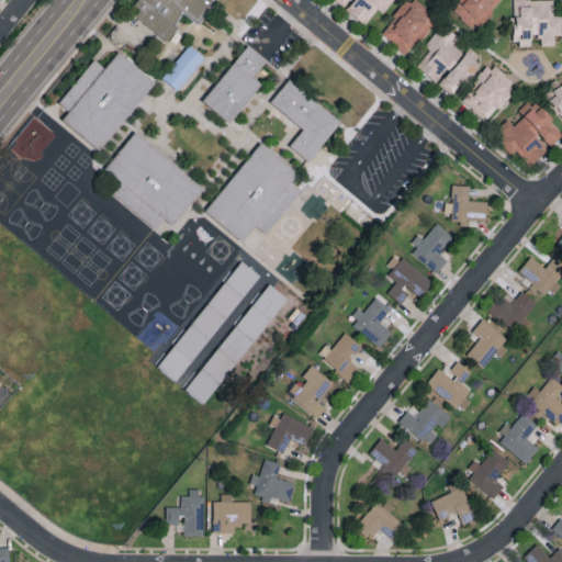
[(223,0),(213,10),(200,25),(187,14),(173,37),(147,17),(134,7),(139,0),(223,0)]
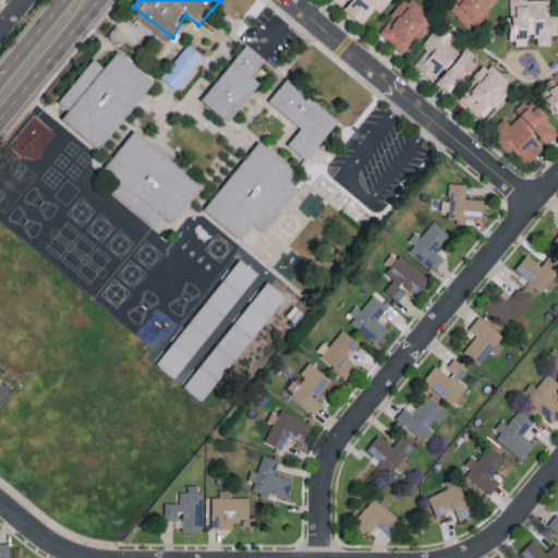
[(362,24),(374,8),(380,13),(389,0),(332,0),(343,8),(342,9),(362,24)]
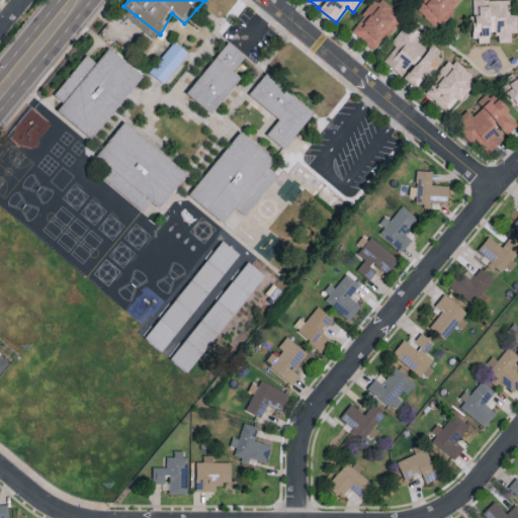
[(372,0),(350,31),(377,51),(402,14),(381,0),(372,0)]
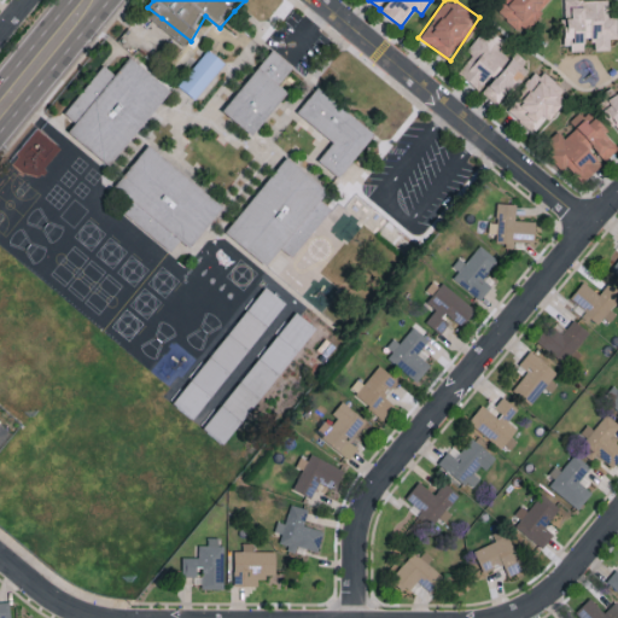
[(551,0),(502,0),(495,9),(523,33),(551,0)]
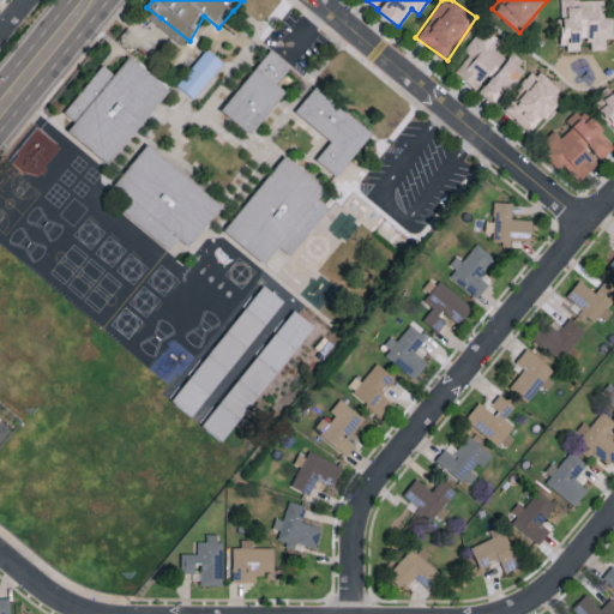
[(605,0),(560,0),(560,16),(563,16),(563,48),(582,48),(582,38),(591,40),(591,49),(607,49),(607,37),(613,38),(613,23),(613,16),(605,16),(605,0)]
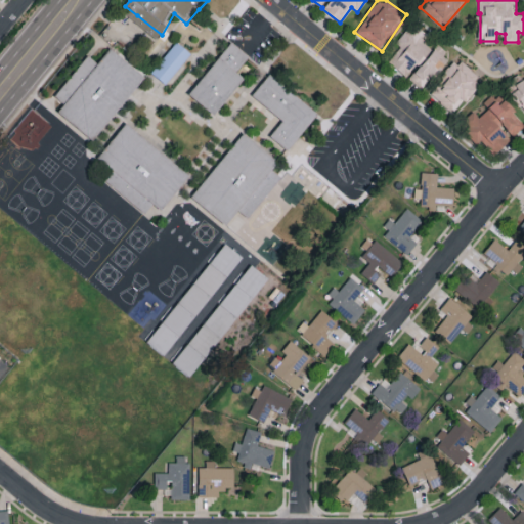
[(430,47),(423,41),(425,38),(409,26),(395,42),(400,46),(388,61),(406,77),(430,47)]
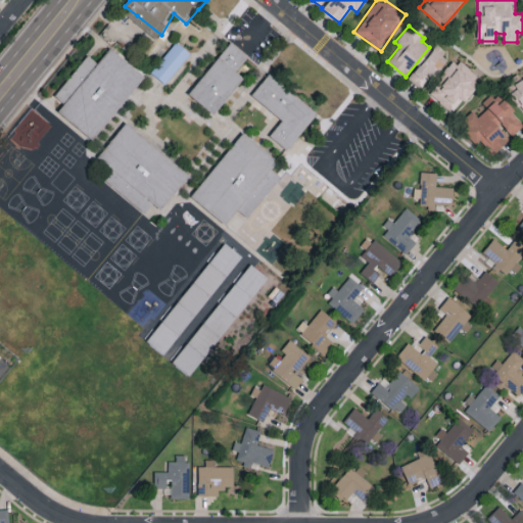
[(190,52),(176,41),(151,73),(165,85),(190,52)]
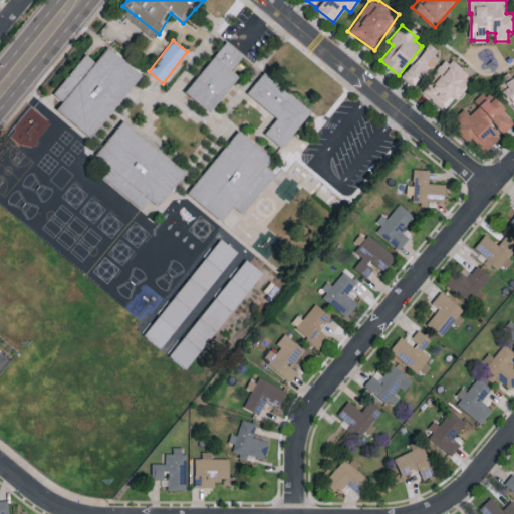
[(215,106),(213,110),(209,106),(196,95),(189,88),(196,80),(225,45),(229,40),(235,45),(246,55),(234,69),(241,74),(215,106)]
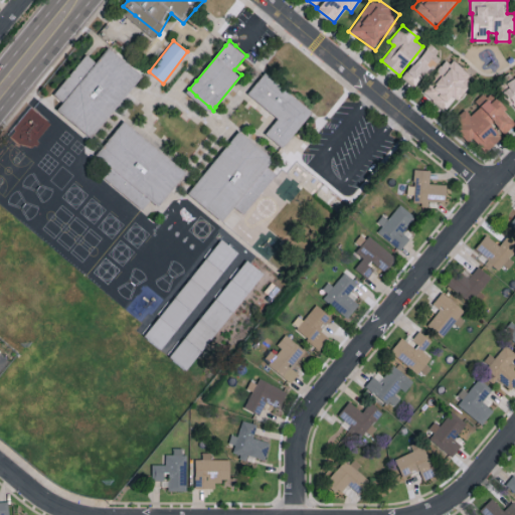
[(415,88),(442,52),(430,43),(403,78),(415,88)]
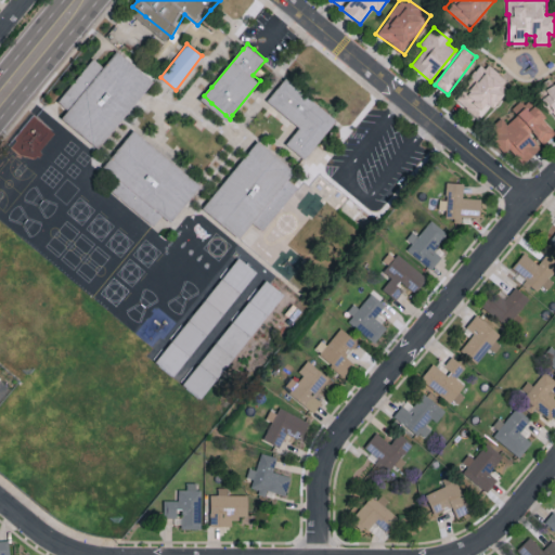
[(118,50),(145,71),(155,78),(145,90),(125,116),(99,149),(80,132),(63,116),(52,107),(80,74),(94,56),(105,66),(118,50)]
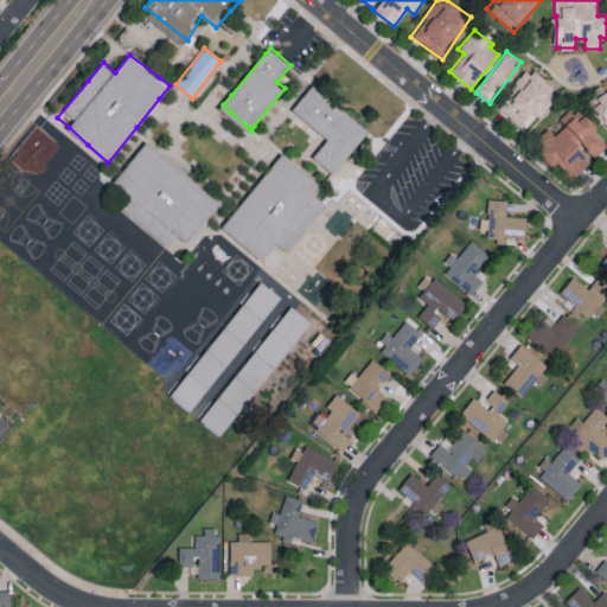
[(555,88),(534,68),(498,106),(524,131),(555,100),(549,94),(555,88)]
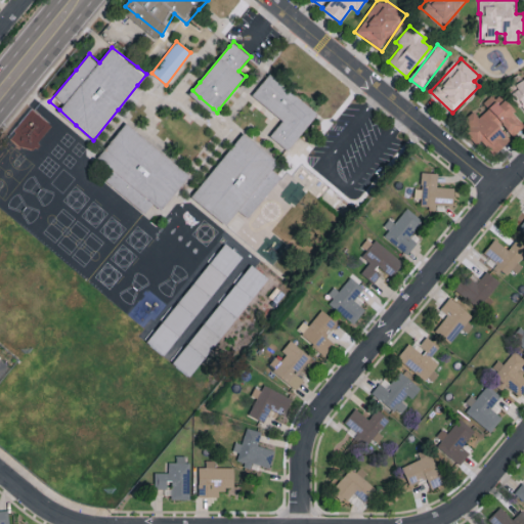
[(319,113),(288,155),(267,136),(276,120),(264,108),(262,106),(254,98),(262,88),(272,74),(313,107),(319,113)]
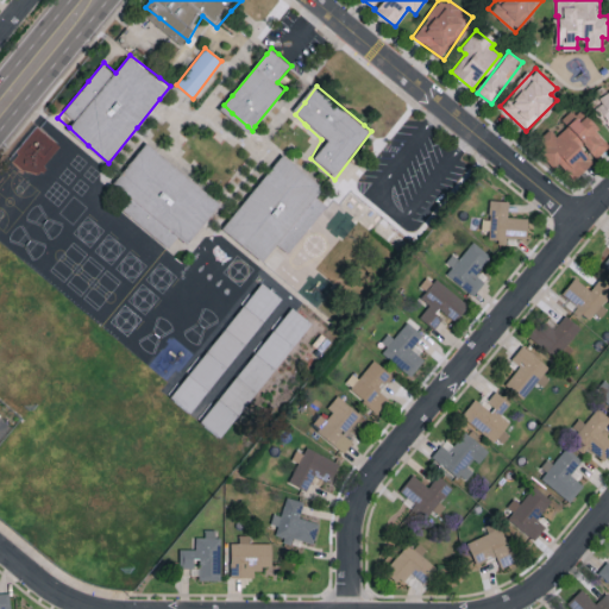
[(608,93),(595,102),(608,125),(608,93)]
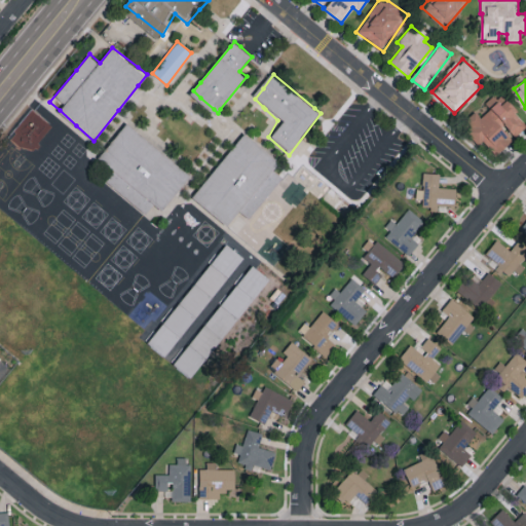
[(495,158),(514,137),(516,138),(525,124),(525,118),(494,92),(485,104),(490,108),(482,117),(475,111),(465,121),(472,126),(466,133),(495,158)]
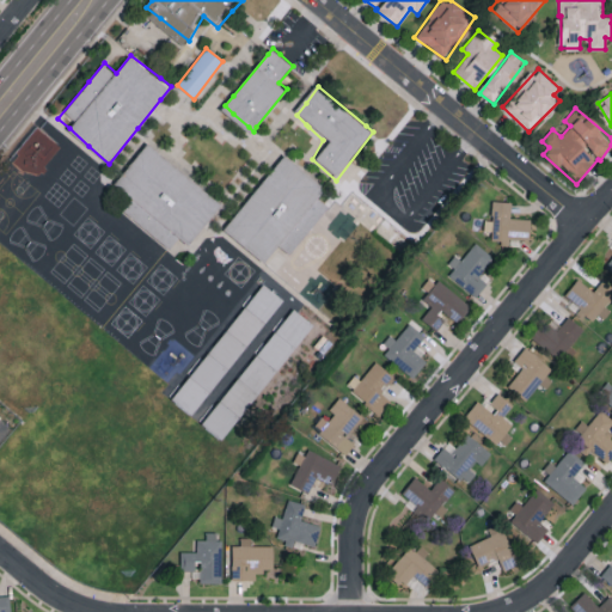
[(12,157),(36,177),(62,146),(38,126),(12,157)]
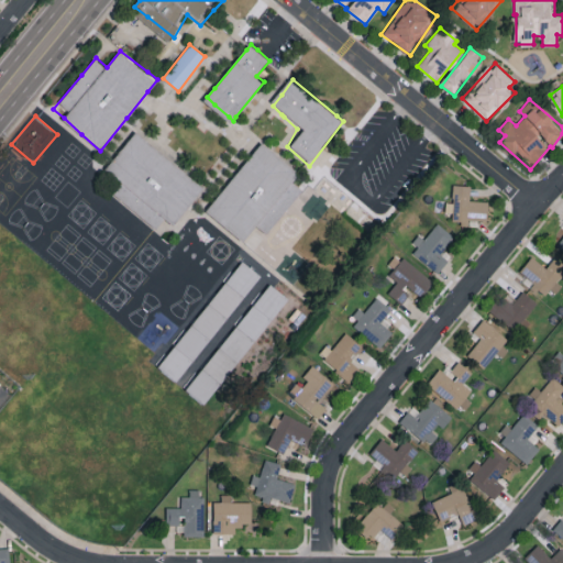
[(203,188),(176,224),(168,219),(158,229),(148,220),(121,192),(112,185),(102,176),(139,133),(148,142),(199,184),(203,188)]
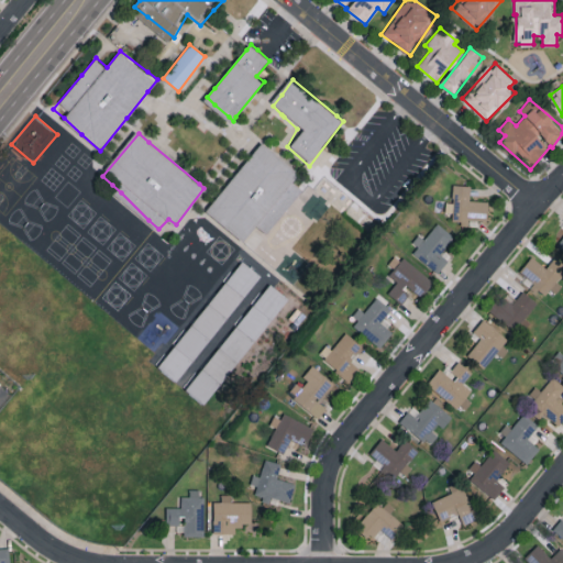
[(283,220),(271,235),(258,227),(245,244),(216,219),(208,212),(216,203),(231,184),(263,144),(282,159),(301,175),(296,184),(305,194),(283,220)]
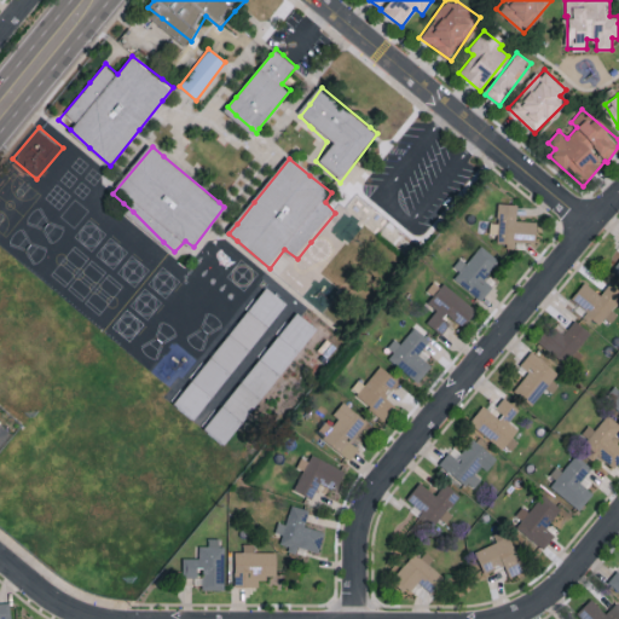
[(518,204),(498,203),(497,223),(490,223),(489,233),(497,233),(497,243),(507,243),(505,248),(514,248),(515,238),(536,239),(536,221),(516,220),(518,204)]
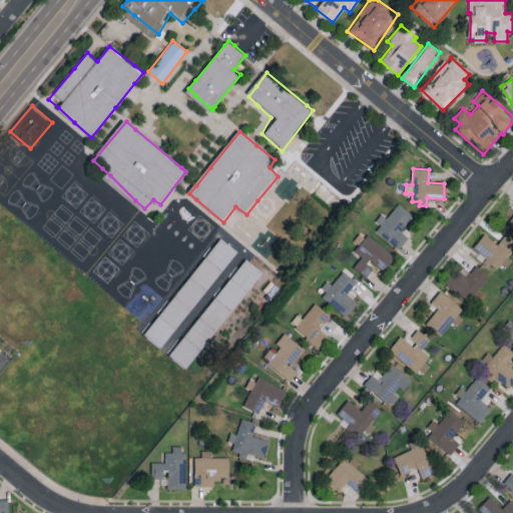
[(374,229),(398,249),(408,237),(401,231),(414,215),(396,201),(374,229)]
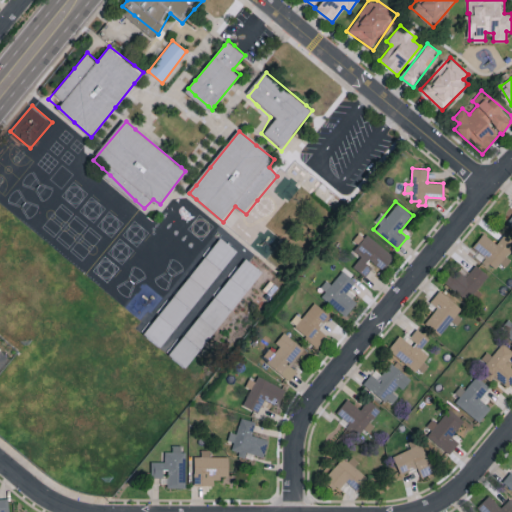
[(511,249),(511,239),(504,234),(496,243),(483,233),(472,247),(486,258),(483,262),(497,272),(508,258),(507,256),(511,249)]
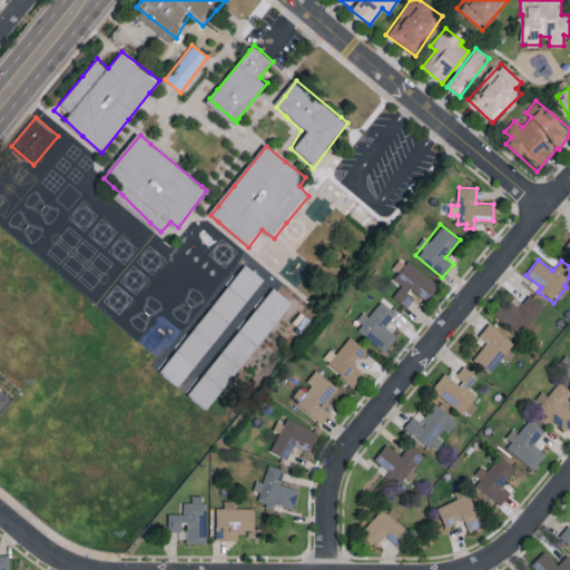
[(392,296),(405,307),(415,295),(424,302),(439,285),(408,261),(393,278),(402,285),(392,296)]
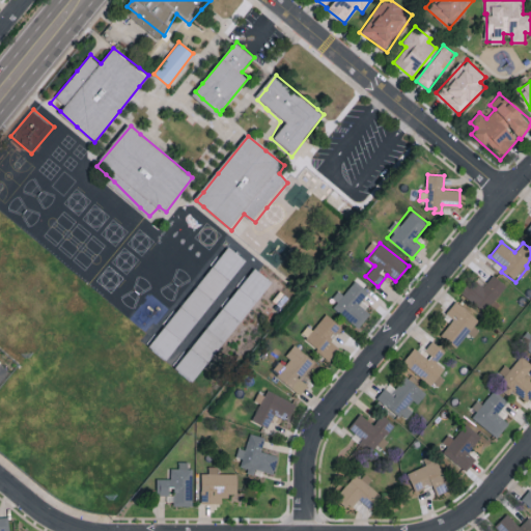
[(204,315),(168,359),(149,345),(187,300),(204,279),(230,247),(248,262),(217,300),(204,315)]
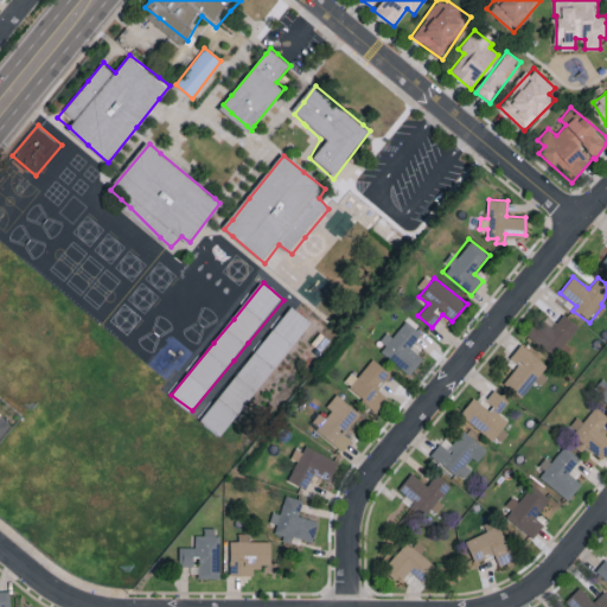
[(234,419),(221,435),(202,420),(205,415),(234,382),(267,343),(294,310),(305,318),(313,324),(305,333),(298,343),(237,415),(234,419)]
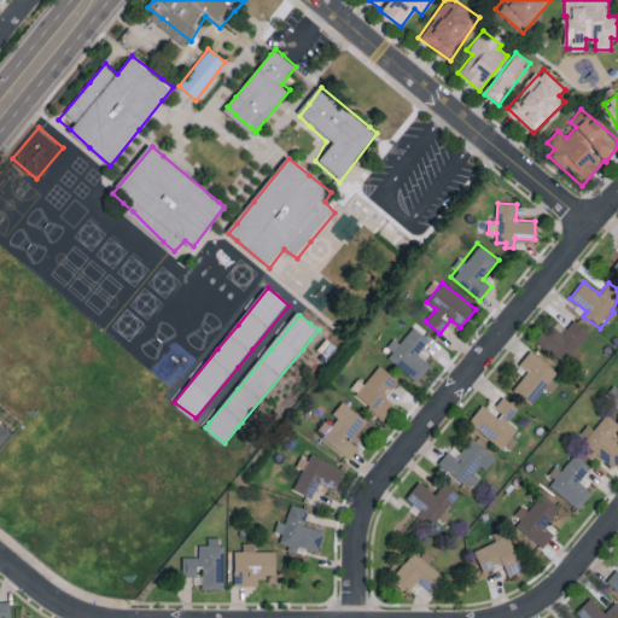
[(592,333),(573,319),(563,333),(551,324),(537,340),(566,365),(592,333)]
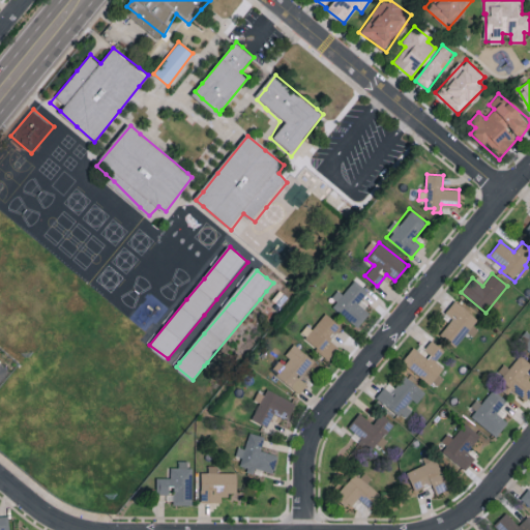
[(357,326),(370,314),(357,302),(367,291),(353,278),(331,303),(357,326)]
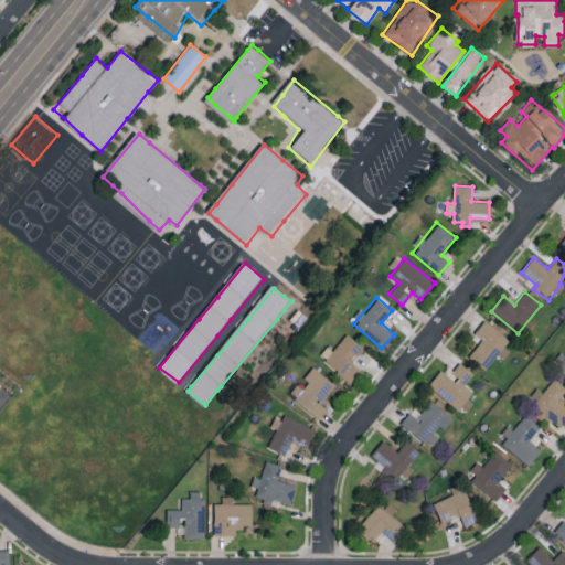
[(475,333),(482,339),(469,358),(487,369),(498,352),(500,353),(510,339),(483,321),(475,333)]
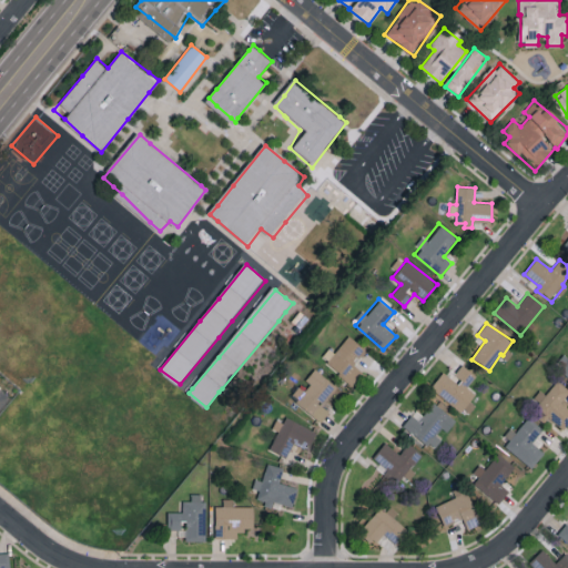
[(321,357),(352,385),(364,372),(353,363),(365,350),(350,335),(334,352),(330,347),(321,357)]
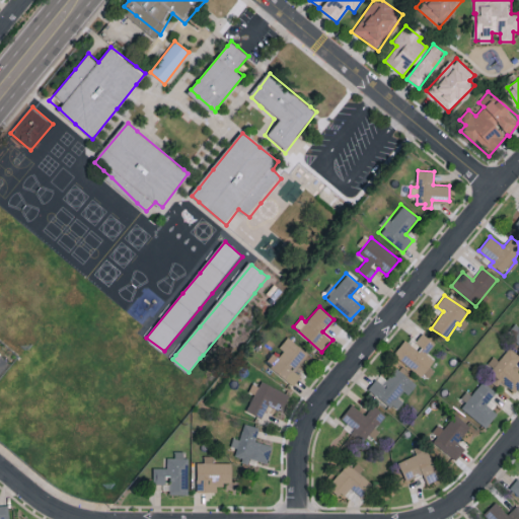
[(518,323),(509,337),(518,344),(518,323)]
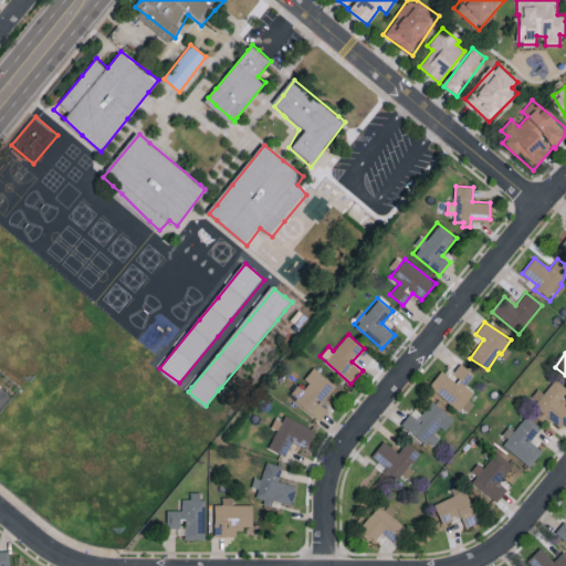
[(459,411),(474,392),(465,385),(474,374),(461,363),(453,373),(459,377),(456,381),(441,370),(428,387),(459,411)]
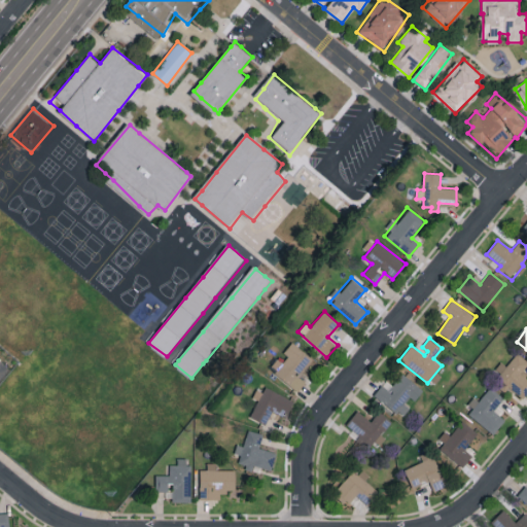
[(313,357),(293,343),(280,360),(277,358),(269,369),(299,390),(305,381),(299,377),(313,357)]
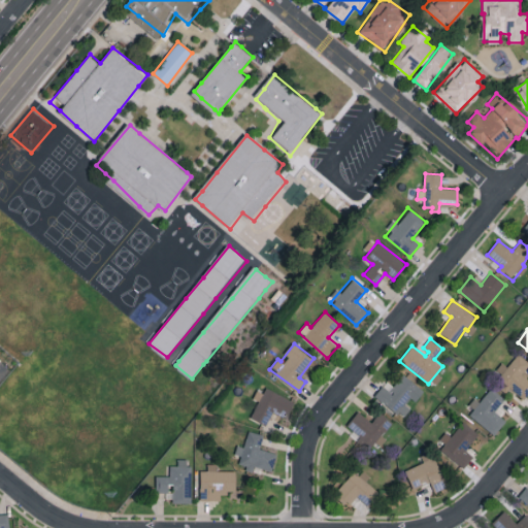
[(527,365),(527,361),(518,354),(505,371),(497,382),(524,401),(527,394),(527,380),(521,375),(527,365)]
